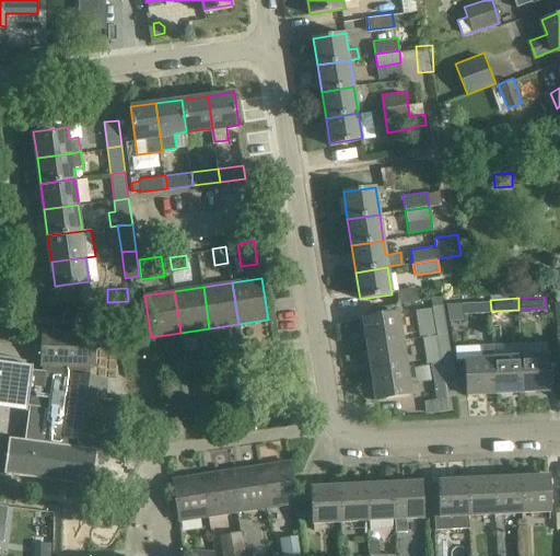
[(463,312),(491,311),(490,300),(463,301),(463,312)]
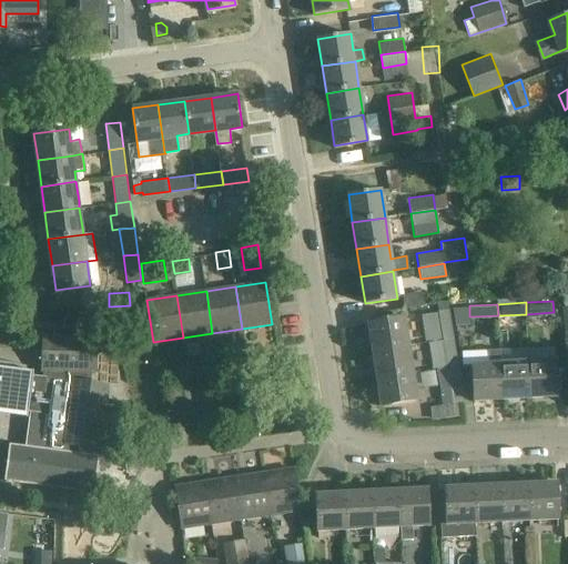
[(455,322),(470,322),(469,316),(469,305),(453,306),(455,322)]
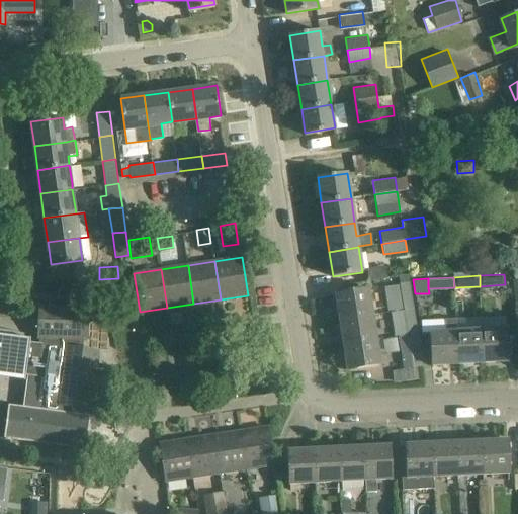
[(403,309),(414,308),(410,281),(399,283),(403,309)]
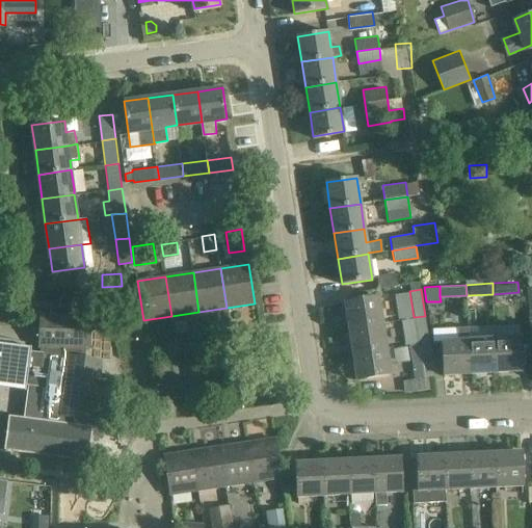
[(379,296),(344,301),(348,327),(383,322),(379,296)]
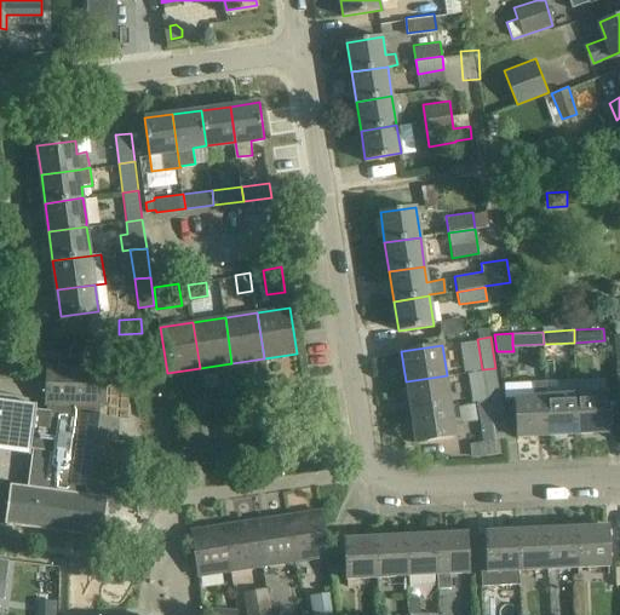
[(105,406),(107,366),(46,365),(45,404),(46,404),(46,411),(0,403),(0,443),(33,448),(27,484),(10,482),(5,522),(103,535),(107,509),(119,507),(119,509),(120,509),(118,487),(116,487),(116,488),(109,488),(113,465),(131,467),(127,435),(116,434),(119,420),(98,418),(101,406),(105,406)]
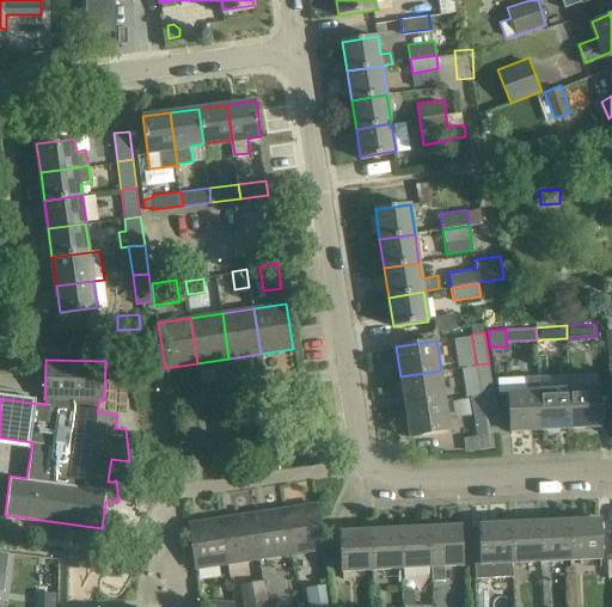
[(494,392),(489,363),(476,365),(481,394),(494,392)]
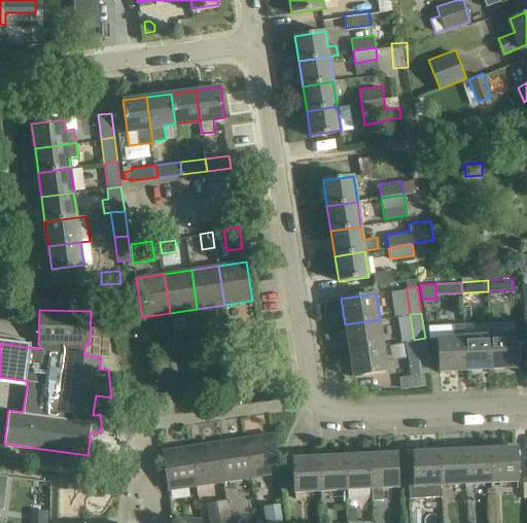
[(384,344),(380,320),(380,319),(345,324),(349,350),(384,344)]
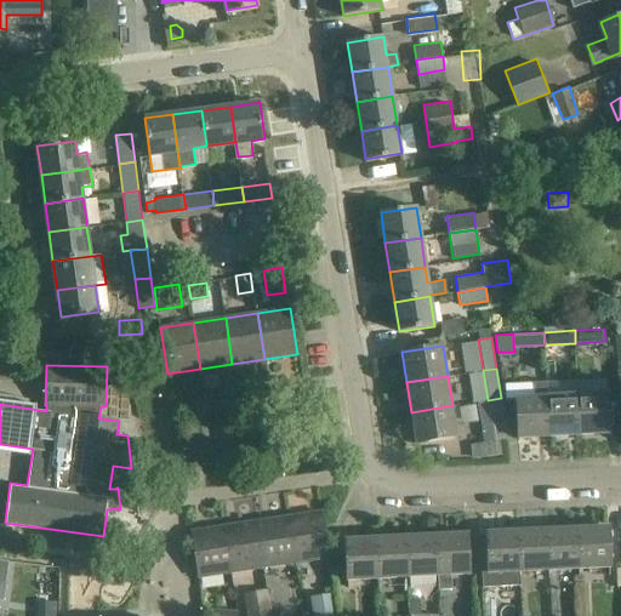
[(519,437),(550,435),(547,394),(546,381),(534,382),(535,395),(517,397),(519,437)]
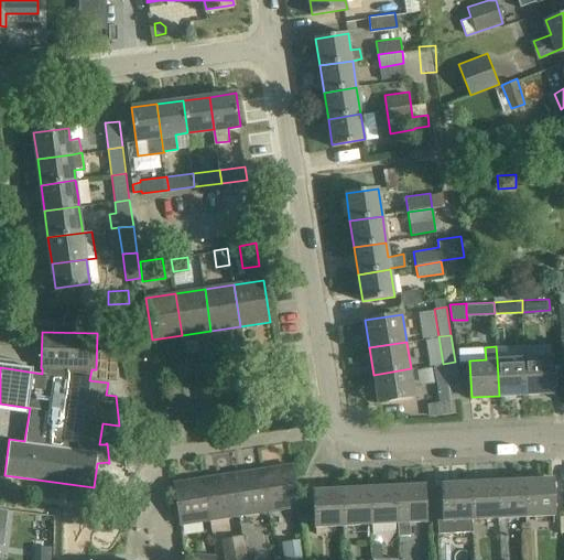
[(554,392),(552,355),(524,357),(527,395),(554,392)]
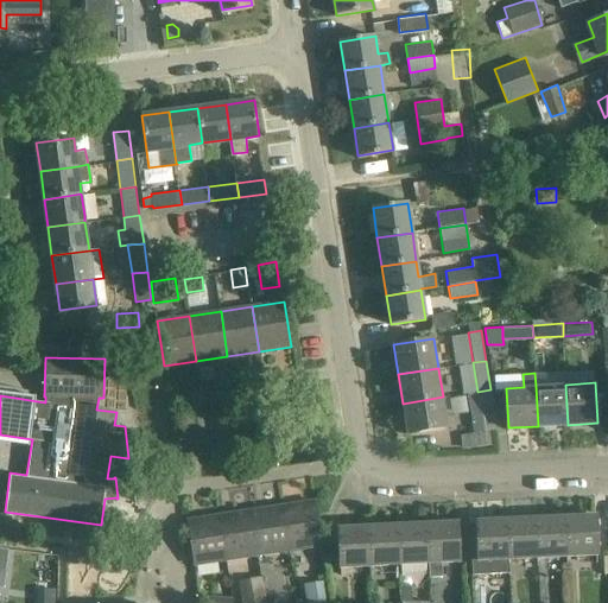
[(536,386),(538,426),(568,425),(565,385),(536,386)]
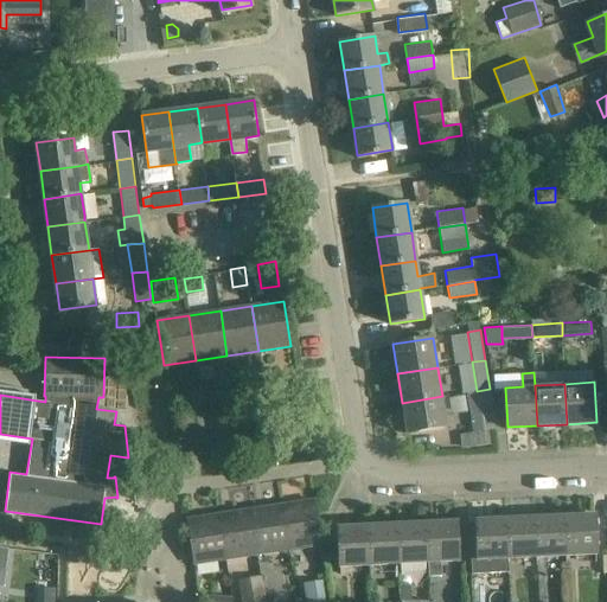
[(494,427),(490,389),(467,392),(473,430),(489,428),(494,427)]
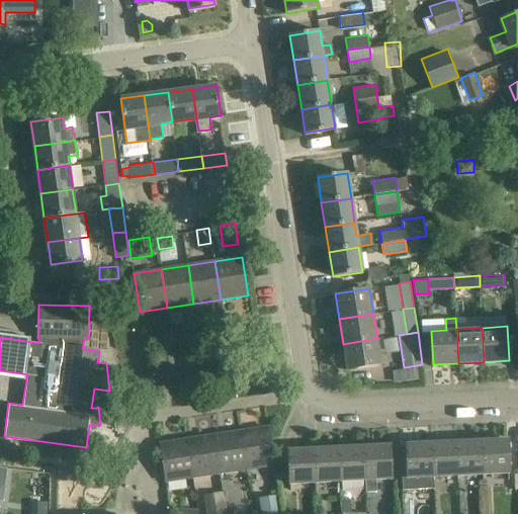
[(343,344),(347,368),(380,363),(377,338),(343,344)]
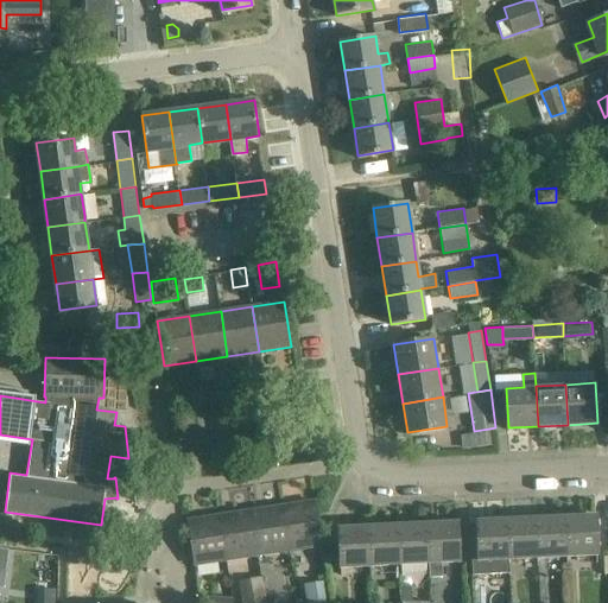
[(209,452),(207,438),(208,435),(208,429),(204,426),(202,412),(190,414),(192,427),(190,432),(191,438),(195,440),(197,455),(209,452)]
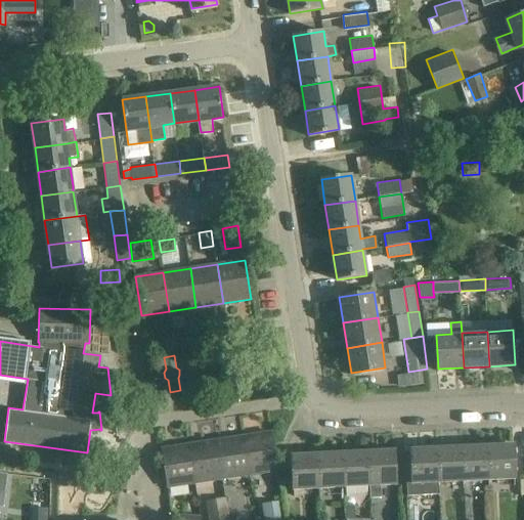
[(251,474),(277,470),(271,432),(245,437),(251,474)]
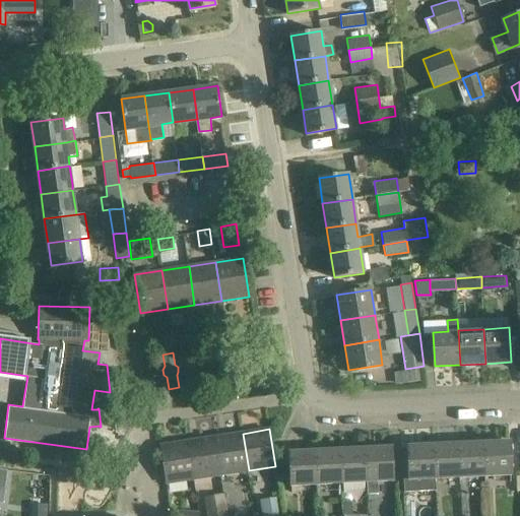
[(243,434),(215,438),(221,474),(249,470),(243,434)]
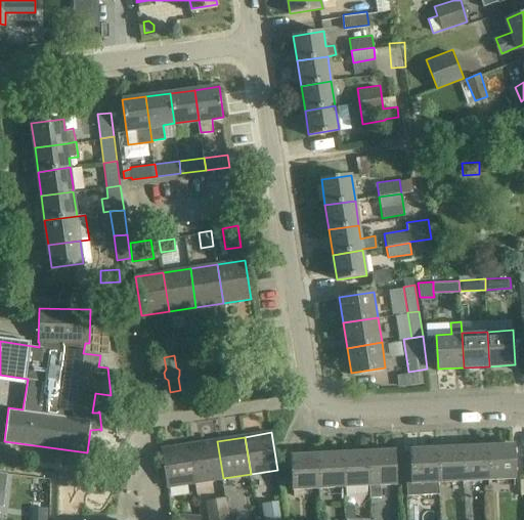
[(223,478),(217,441),(189,445),(195,482),(223,478)]
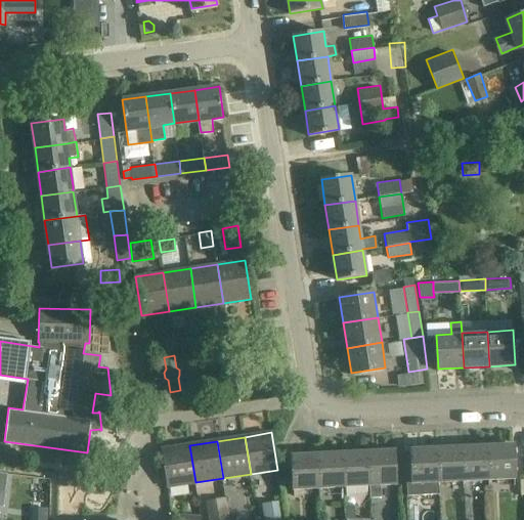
[(516,478),(515,444),(489,445),(490,480),(516,478)]
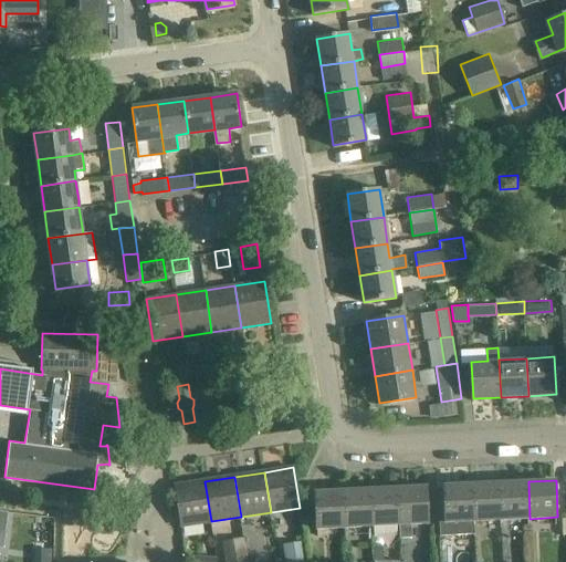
[(205,481),(176,486),(181,527),(211,521),(205,481)]
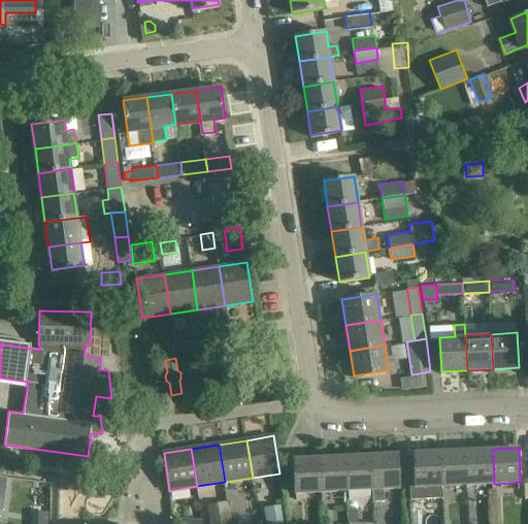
[(493,449),(466,450),(468,485),(494,484),(493,449)]
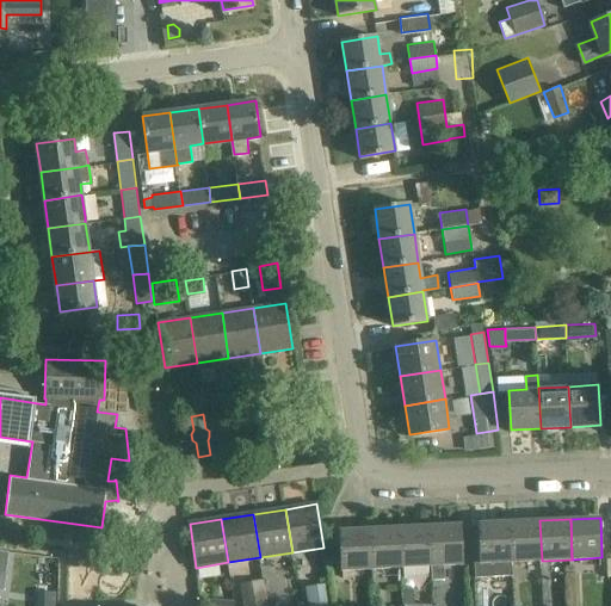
[(542,561),(539,520),(510,523),(512,562),(542,561)]
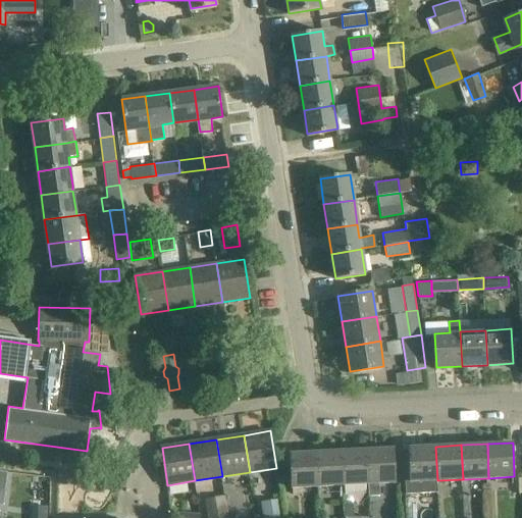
[(437,480),(435,447),(410,448),(412,478),(404,479),(405,491),(437,490),(437,480)]
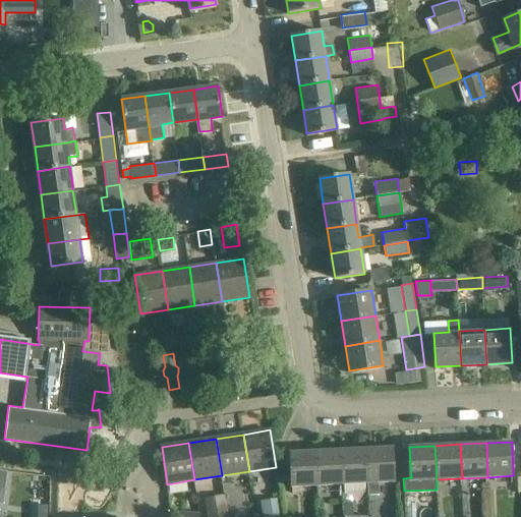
[(366,449),(368,482),(368,493),(380,493),(379,481),(394,480),(392,448),(366,449)]
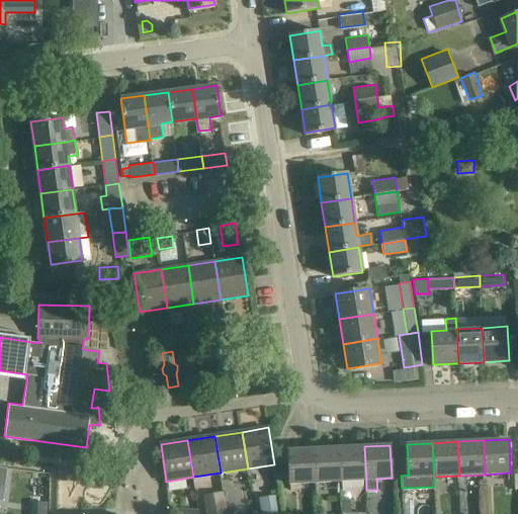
[(341,481),(366,480),(364,446),(339,447),(341,481)]
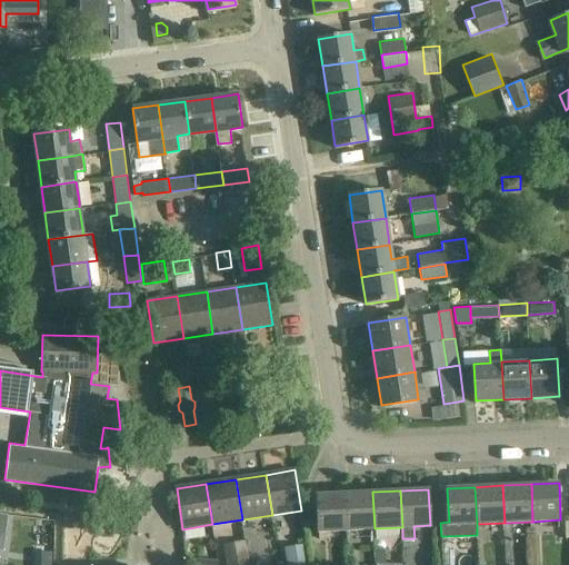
[(372,492),(345,494),(347,529),(375,528),(372,492)]
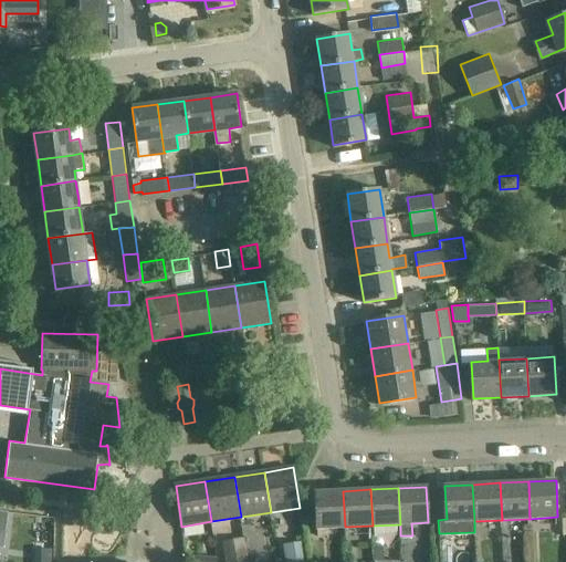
[(317,528),(345,527),(343,491),(315,492),(317,528)]
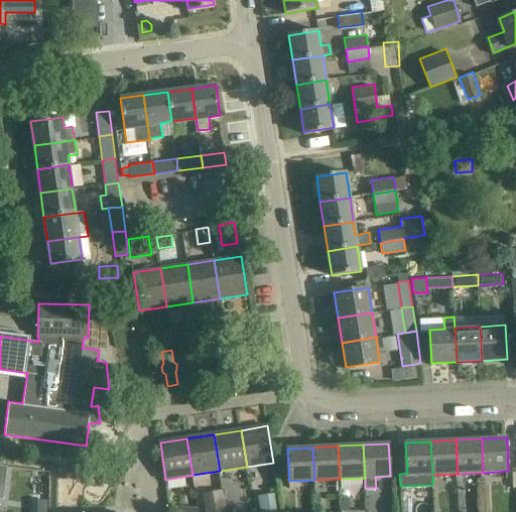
[(226,511),(226,510),(222,487),(202,491),(206,511),(226,511)]
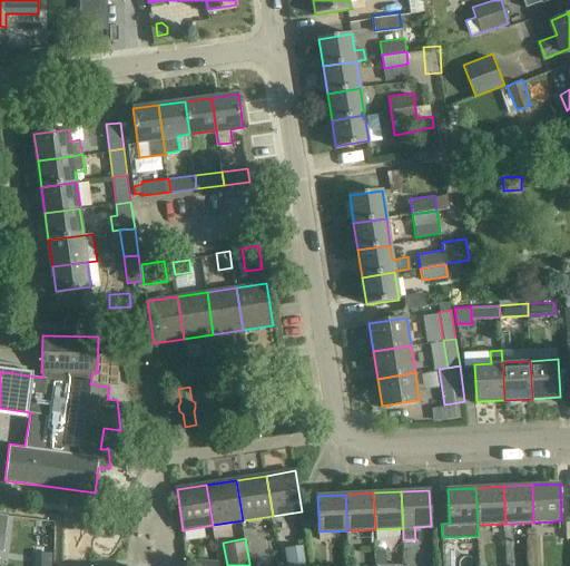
[(307,565),(304,542),(285,544),(288,565),(307,565)]
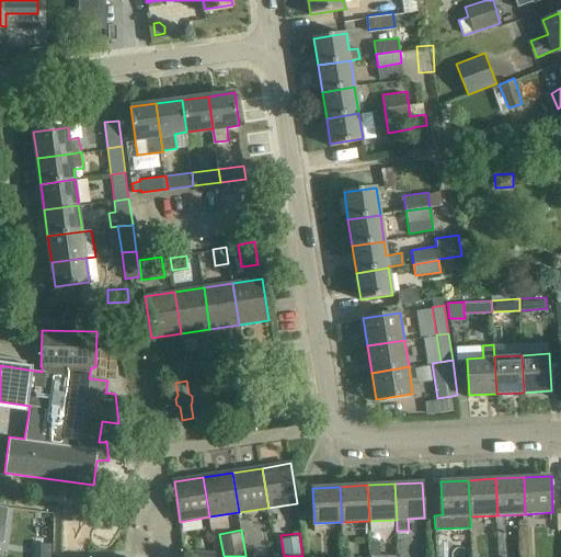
[(53,556),(54,542),(37,542),(36,556),(53,556)]
